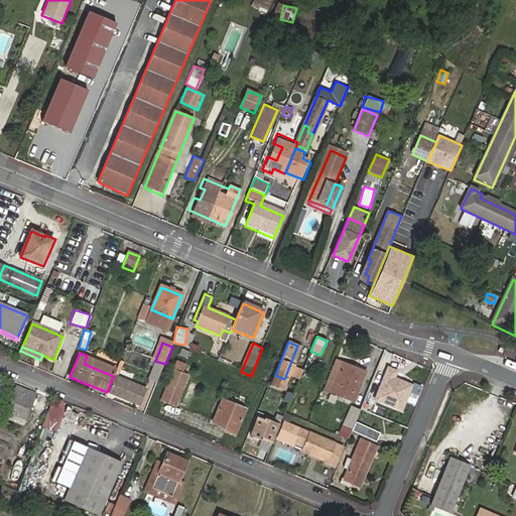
[(116,369),(87,356),(84,364),(113,376),(116,369)]
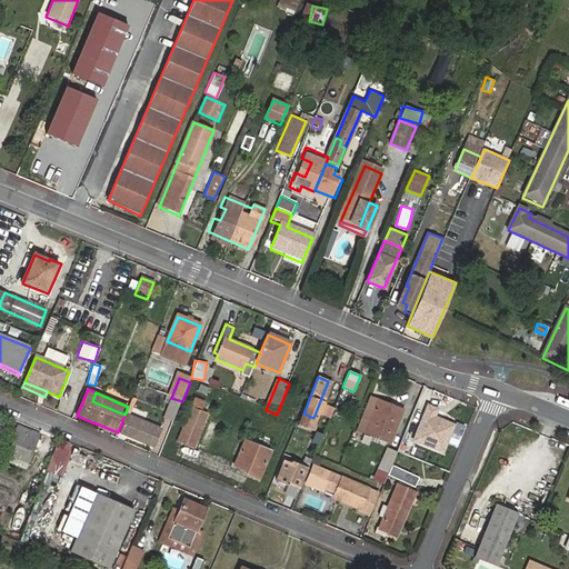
[(390,403),(370,396),(356,430),(388,443),(401,412),(389,407),(390,403)]
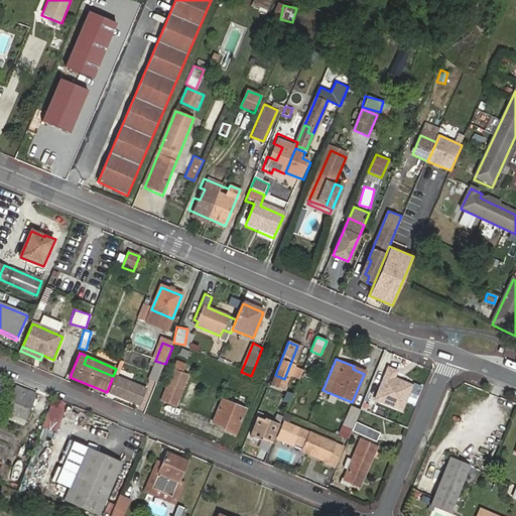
[(177,362),(162,400),(176,406),(189,376),(182,372),(185,365),(177,362)]
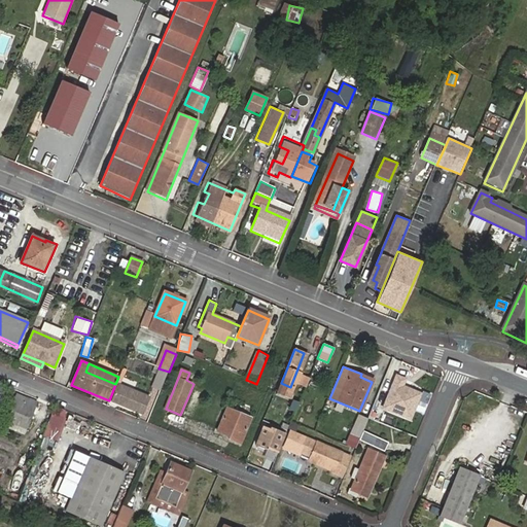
[(407,378),(396,374),(382,408),(411,420),(422,393),(403,385),(407,378)]
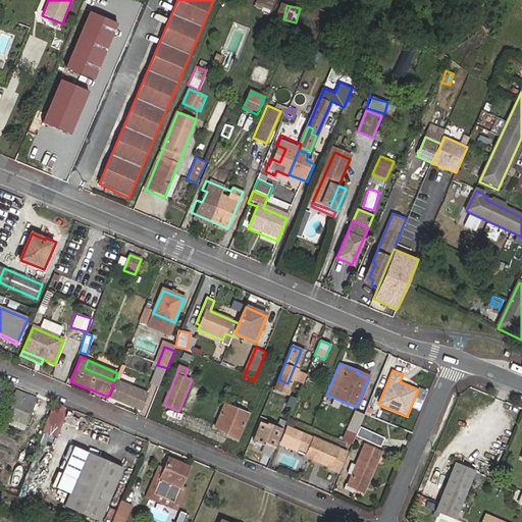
[(114,380),(108,397),(143,411),(149,396),(114,380)]
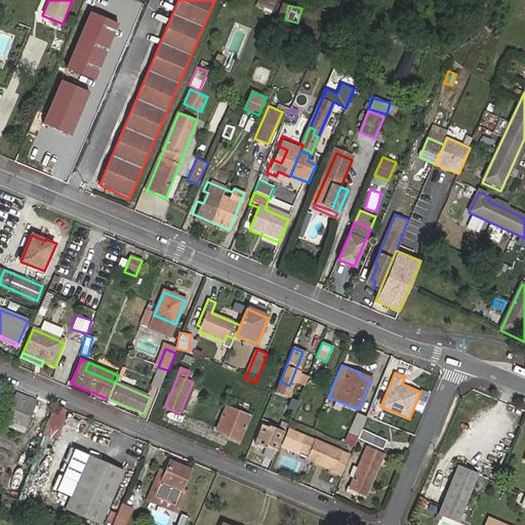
[(15,402),(7,422),(26,431),(34,410),(15,402)]
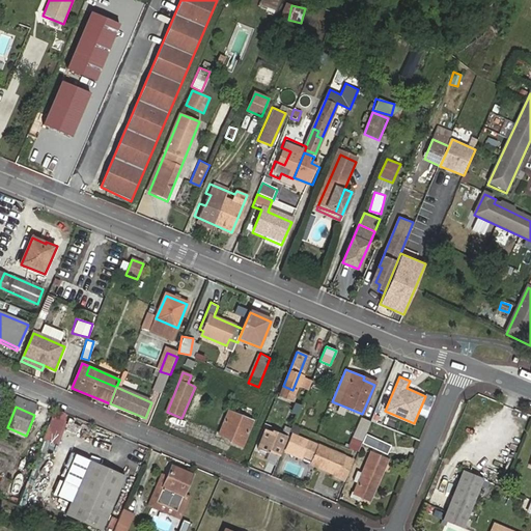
[(42,441),(56,446),(67,414),(53,409),(42,441)]
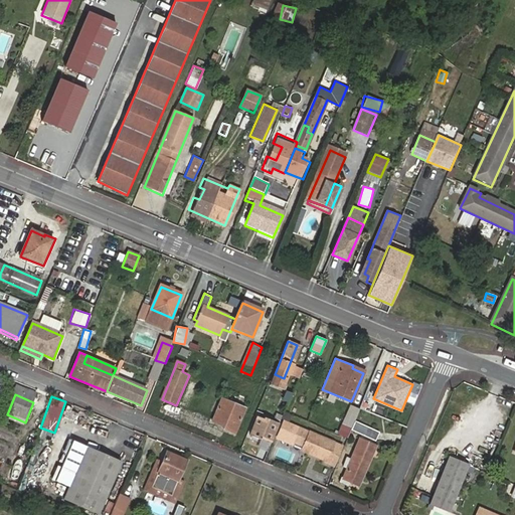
[(224,398),(214,421),(225,426),(224,430),(235,435),(246,408),(224,398)]
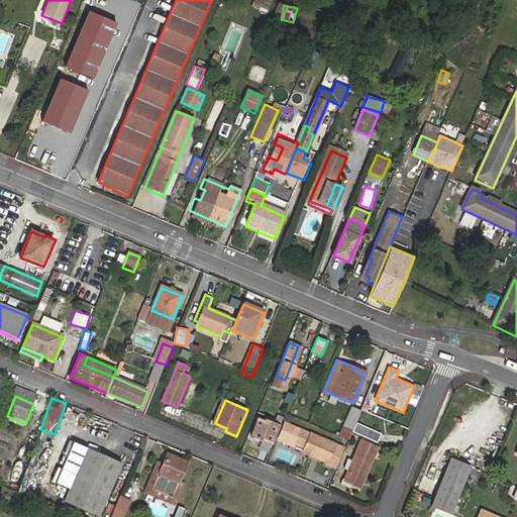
[(356,424),(360,412),(352,409),(344,429),(352,432),(356,424)]
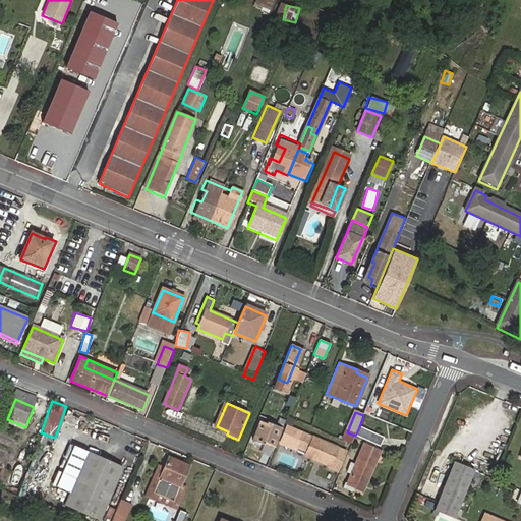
[(263,444),(275,449),(283,429),(268,423),(267,424),(262,422),(253,442),(263,445),(263,444)]
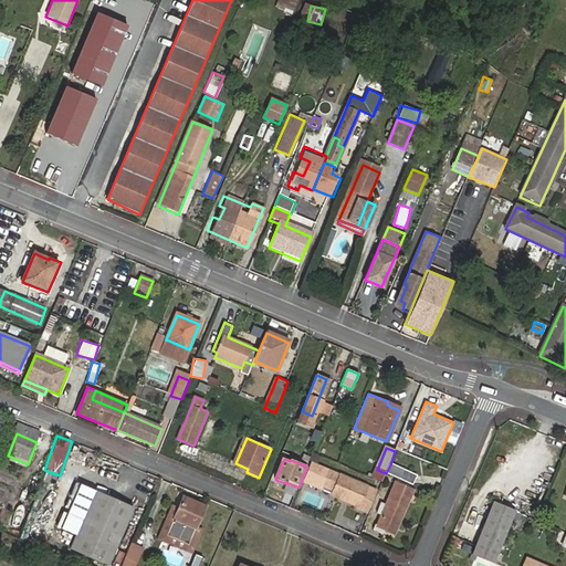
[(390,464),(386,473),(411,484),(415,474),(390,464)]
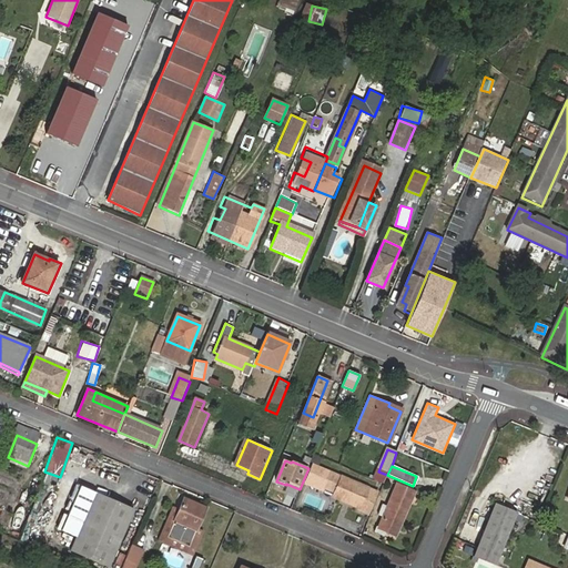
[(368,514),(377,493),(331,474),(330,475),(321,470),(317,479),(326,484),(325,487),(324,488),(335,493),(334,497),(359,507),(358,509),(368,514)]
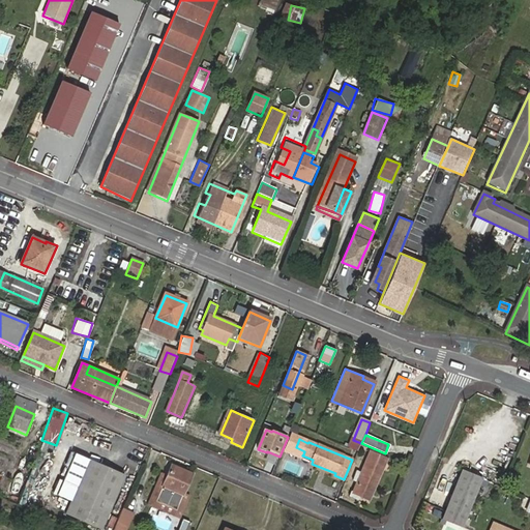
[(355,475),(353,482),(359,484),(355,495),(370,500),(385,461),(372,454),(361,478),(355,475)]
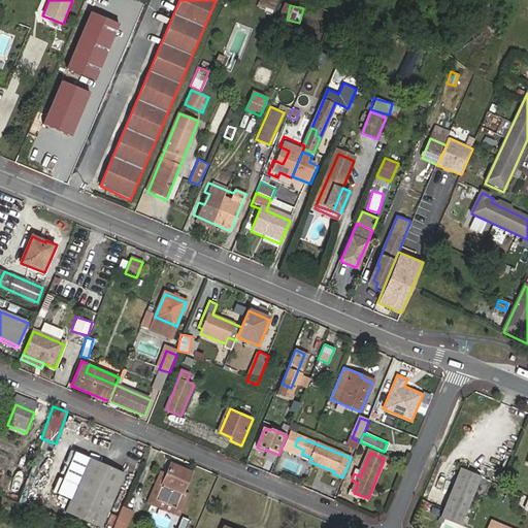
[(91,461),(67,519),(91,527),(108,527),(129,477),(91,461)]
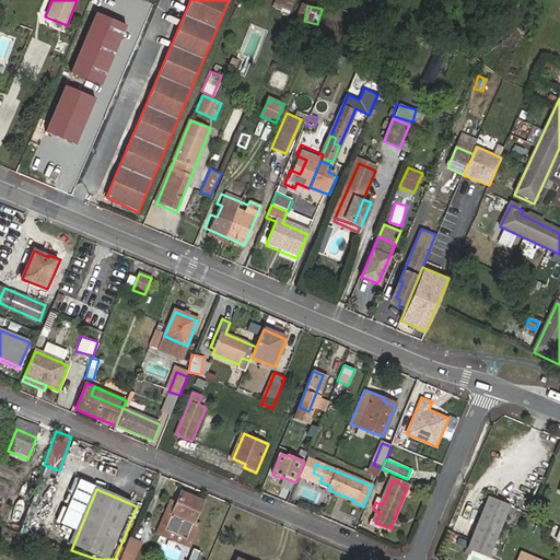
[(185,493),(181,505),(170,533),(190,541),(207,502),(185,493)]
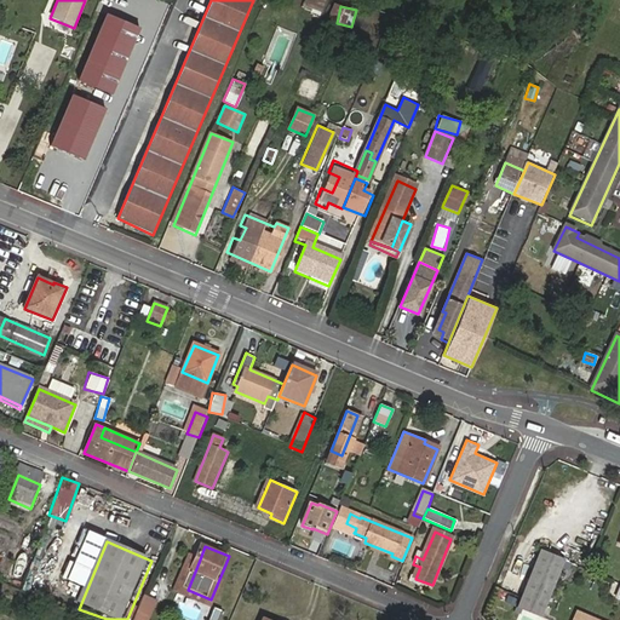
[(541,549),(517,607),(541,616),(566,558),(541,549)]
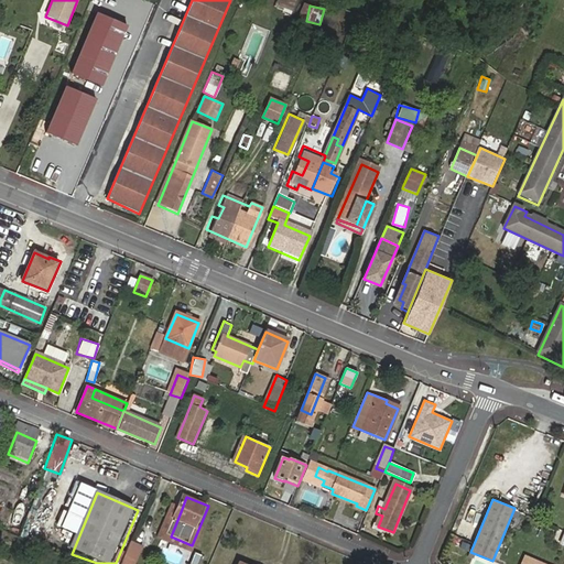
[(171,537),(182,509),(175,506),(160,540),(190,552),(192,545),(171,537)]
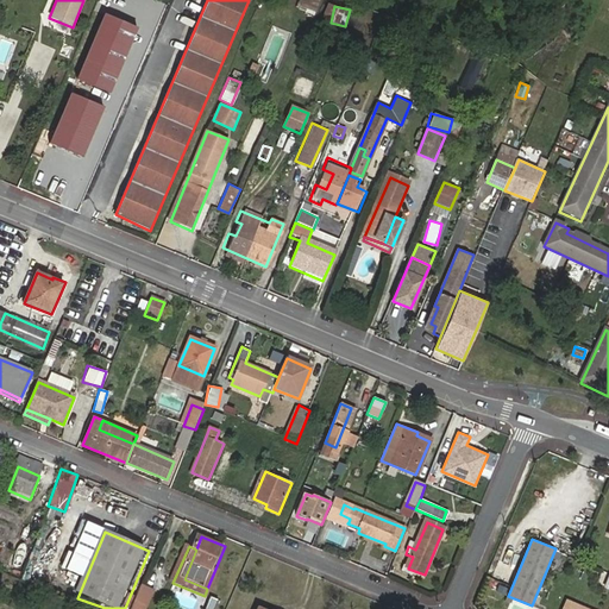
[(138,598),(135,608),(158,608),(159,608),(154,606),(138,598)]
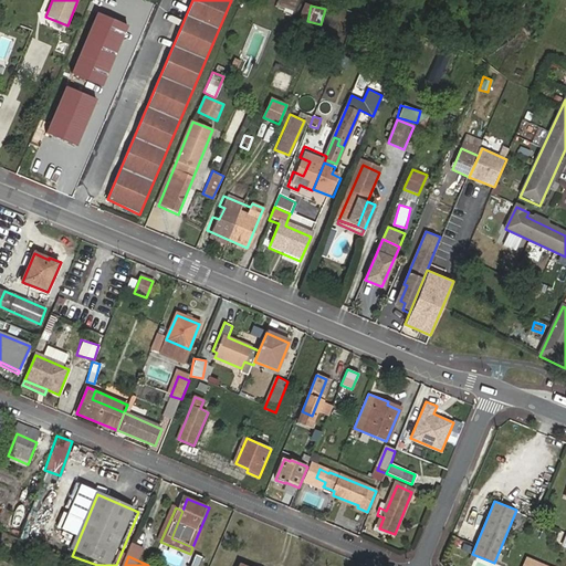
[(549,565),(527,556),(522,565),(549,565)]
